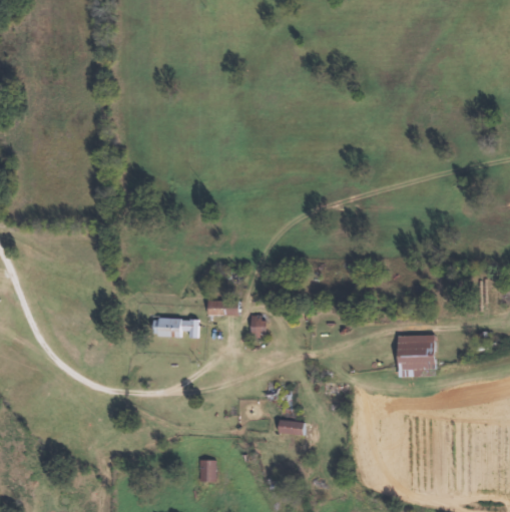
[(207,316),(238,316),(238,301),(207,301),(207,316)]
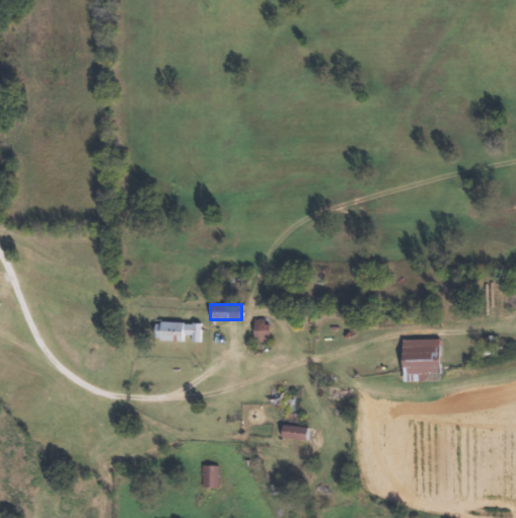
[(252,342),(268,342),(268,319),(252,319),(252,342)]
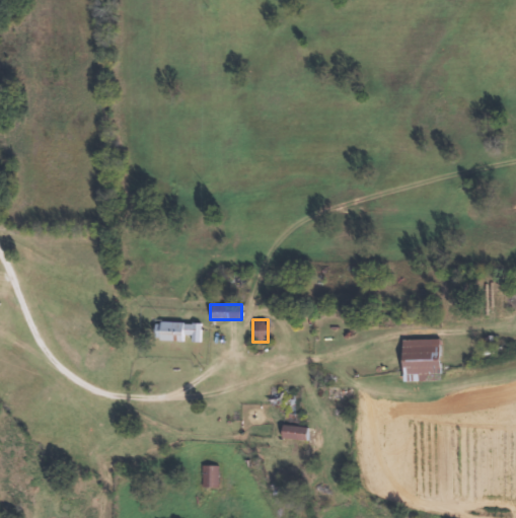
[(155,322),(154,342),(199,342),(200,323),(155,322)]
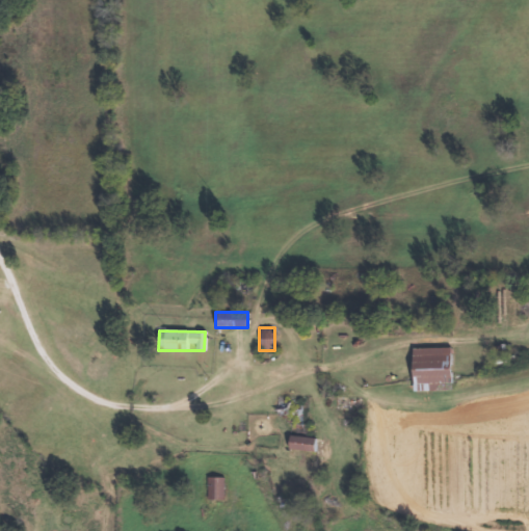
[(412,348),(412,392),(452,392),(451,348),(412,348)]
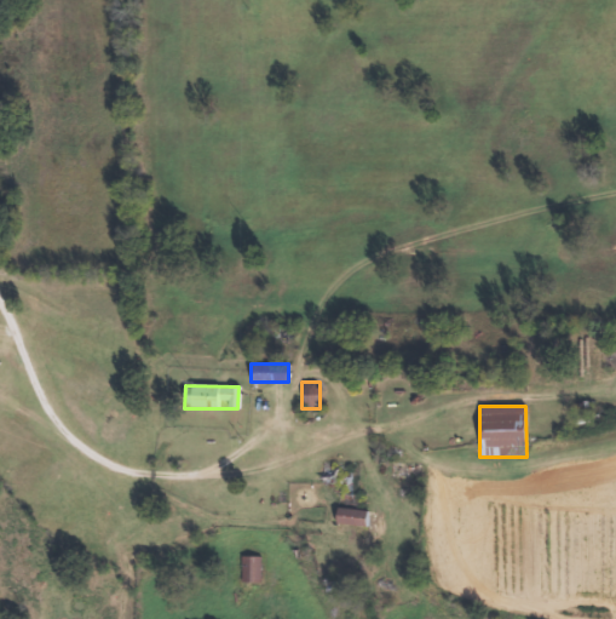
[(366,527),(367,511),(337,508),(335,523),(366,527)]
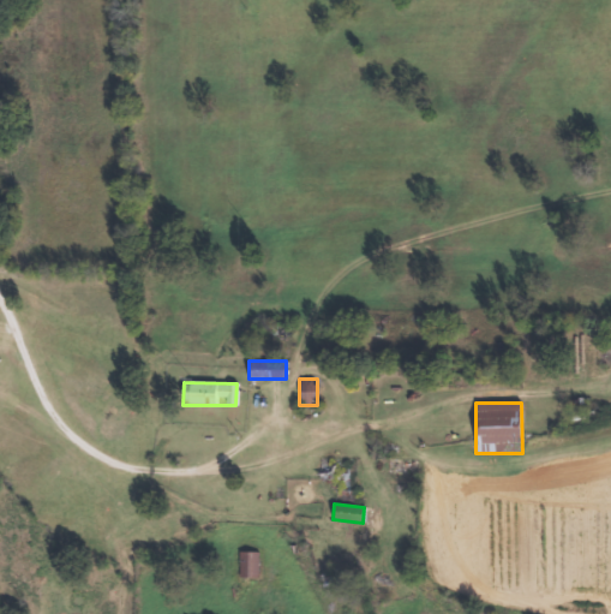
[(238,578),(258,578),(258,552),(238,552),(238,578)]
